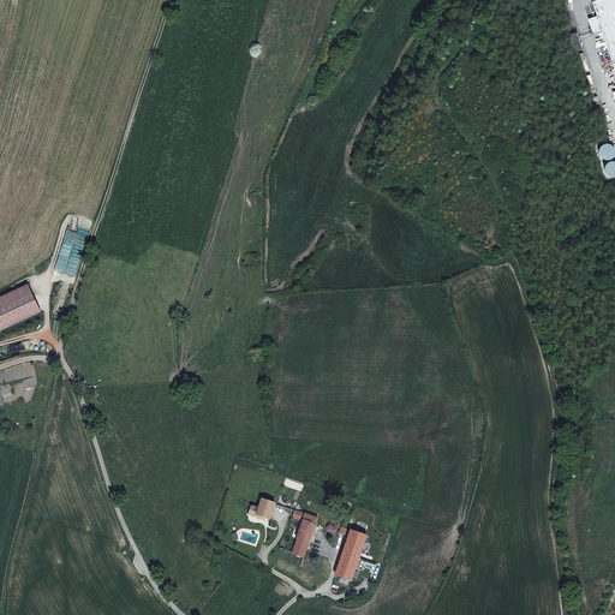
[(614,0),(596,0),(592,1),(614,71),(614,0)]
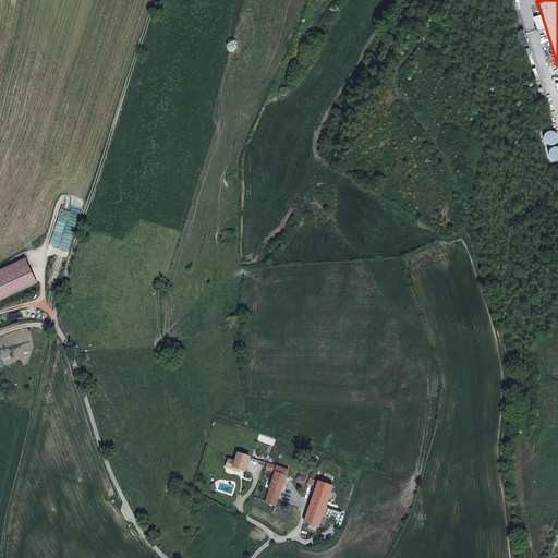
[(523,29),(518,32),(522,46),(529,45),(523,29)]
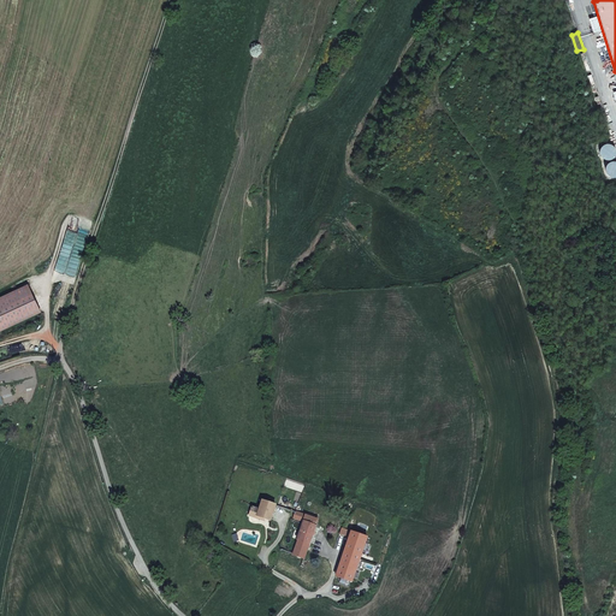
[(0,295),(0,330),(41,312),(28,283),(0,295)]
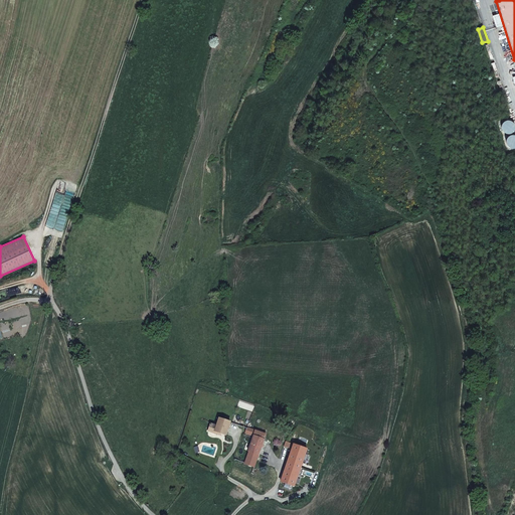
[(211,424),(208,432),(215,434),(216,432),(222,434),(226,435),(230,422),(219,418),(217,425),(211,424)]
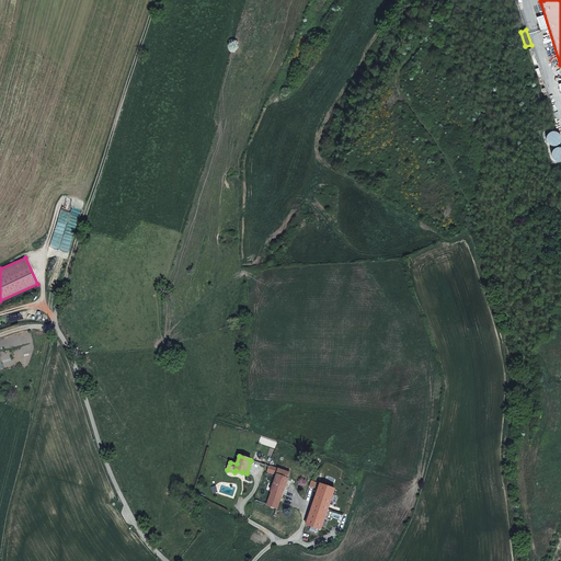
[(289,473),(270,467),(268,471),(276,474),(271,492),(272,492),(267,504),(277,508),(289,473)]
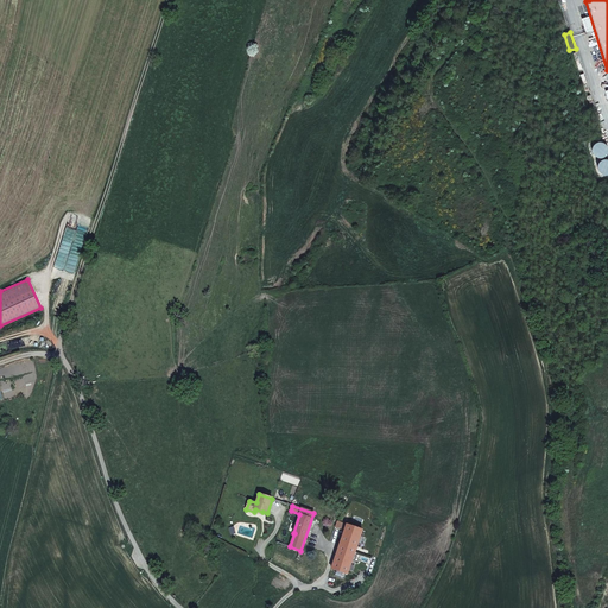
[(347,575),(362,531),(337,523),(335,527),(344,531),(331,569),(347,575)]
